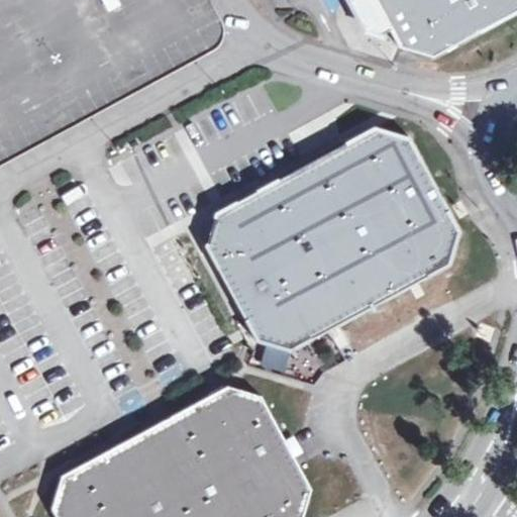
[(0,0),(0,166),(193,63),(199,59),(206,52),(215,34),(217,22),(216,13),(213,4),(211,0),(0,0)]
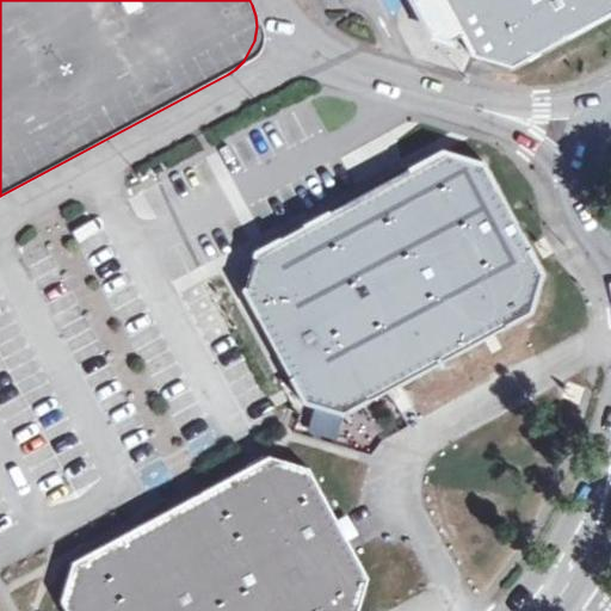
[(419,0),(437,34),(446,29),(455,24),(442,0),(419,0)]
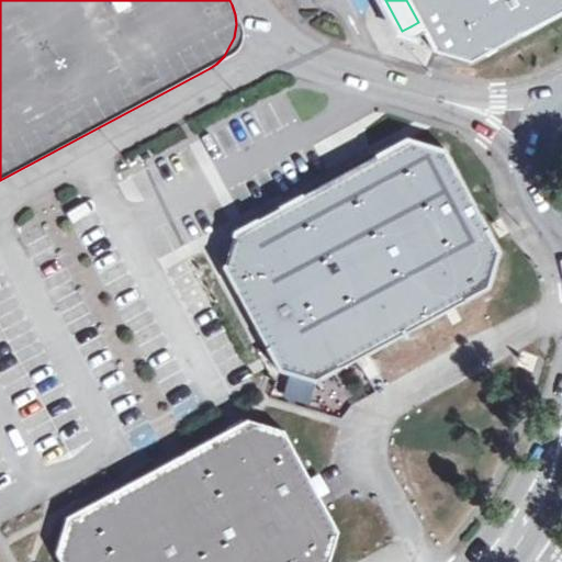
[(561,0),(406,0),(418,22),(427,37),(435,54),(469,63),(561,12),(561,0)]
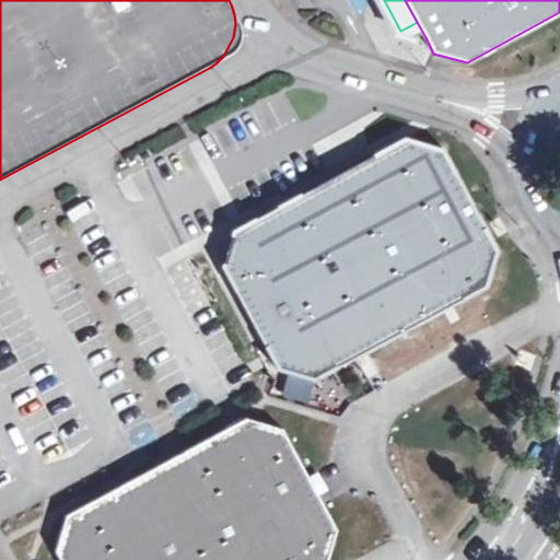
[(359,168),(322,187),(400,333),(488,283),(499,248),(444,150),(409,140),(359,168)]
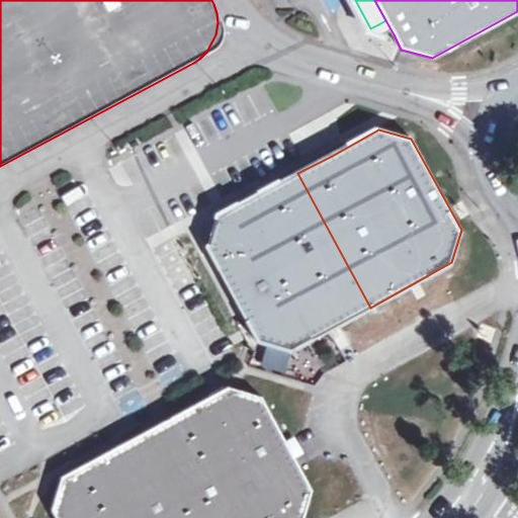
[(335,326),(370,308),(297,173),(217,217),(212,229),(207,248),(257,340),(290,350),(335,326)]
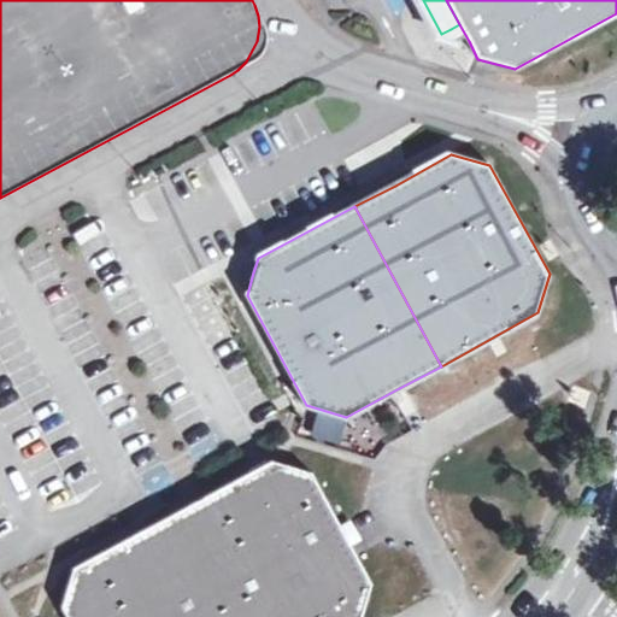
[(204,498),(269,616),(362,616),(374,581),(312,469),(272,460),(245,475),(204,498)]
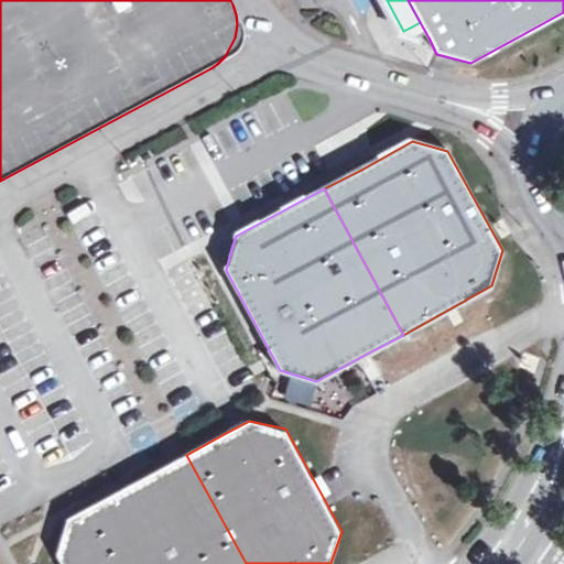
[(246,563),(186,455),(141,480),(66,521),(56,555),(61,563),(246,563)]
